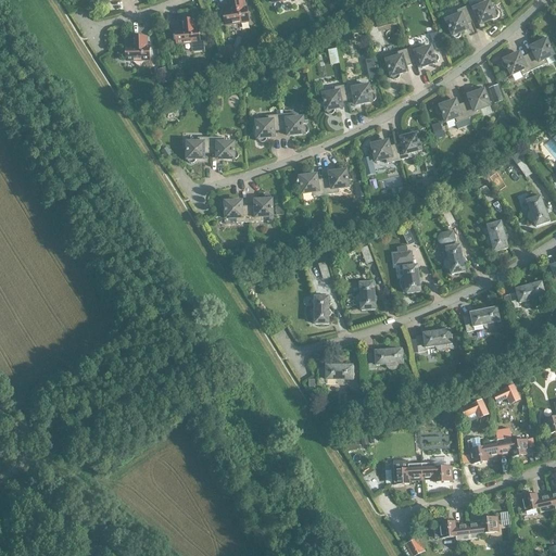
[(237,0),(229,1),(230,11),(224,12),(226,26),(250,22),(248,8),(244,9),(242,0),(237,0)]
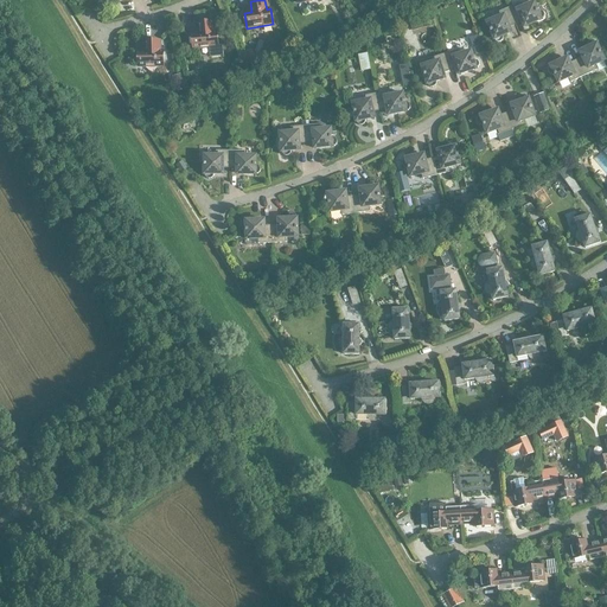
[(300,10),(327,4),(326,0),(313,0),(299,4),(300,10)]
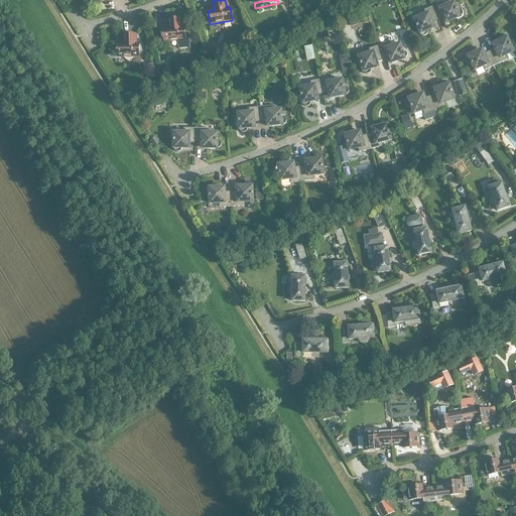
[(443,2),(432,7),(438,21),(443,18),(445,23),(461,17),(462,16),(463,16),(463,15),(463,14),(463,13),(463,12),(462,11),(462,10),(461,9),(460,9),(459,9),(458,9),(455,2),(445,6),(443,2)]
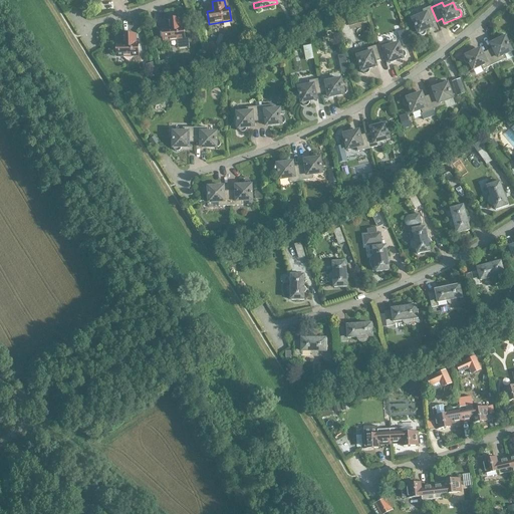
[(437,21),(431,7),(420,12),(422,15),(413,19),(419,34),(420,35),(421,36),(422,36),(423,36),(424,36),(425,35),(426,34),(427,33),(427,32),(427,31),(426,31),(433,28),(431,23),(437,21)]
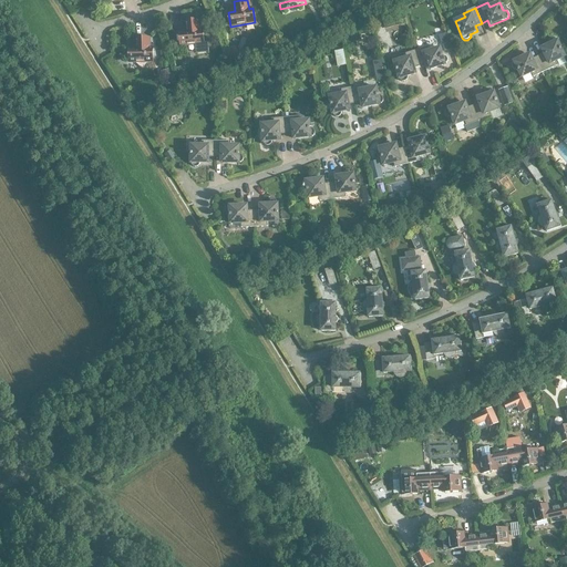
[(185,21),(186,31),(178,32),(181,47),(205,43),(203,30),(199,30),(199,20),(185,21)]
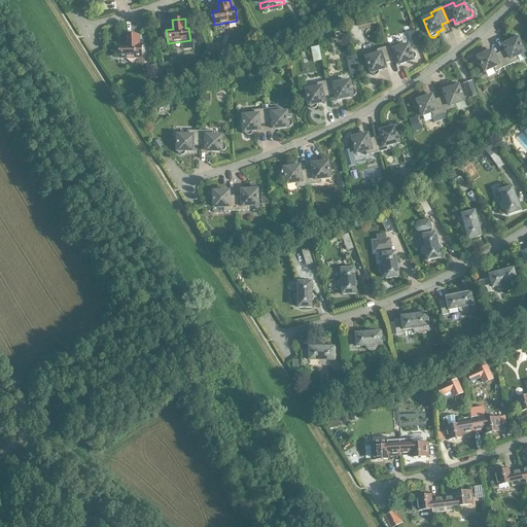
[(300,19),(285,26),(288,33),(303,26),(300,19)]
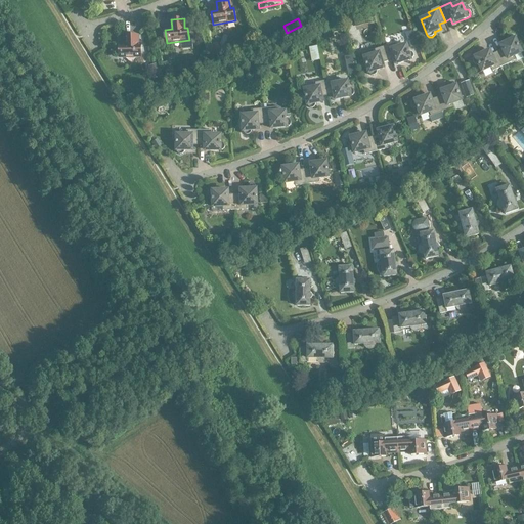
[(356,23),(358,31),(369,29),(367,20),(356,23)]
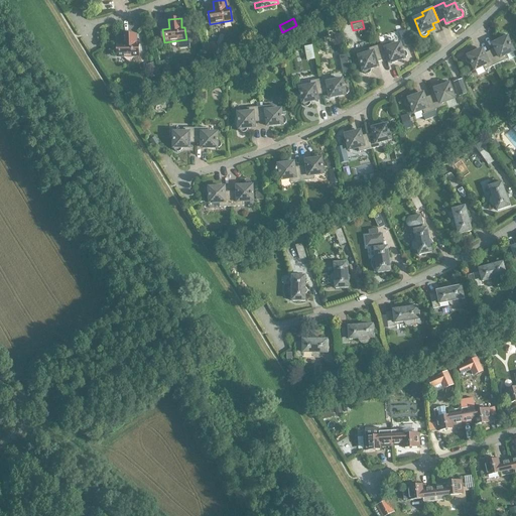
[(407,31),(400,33),(403,42),(410,39),(407,31)]
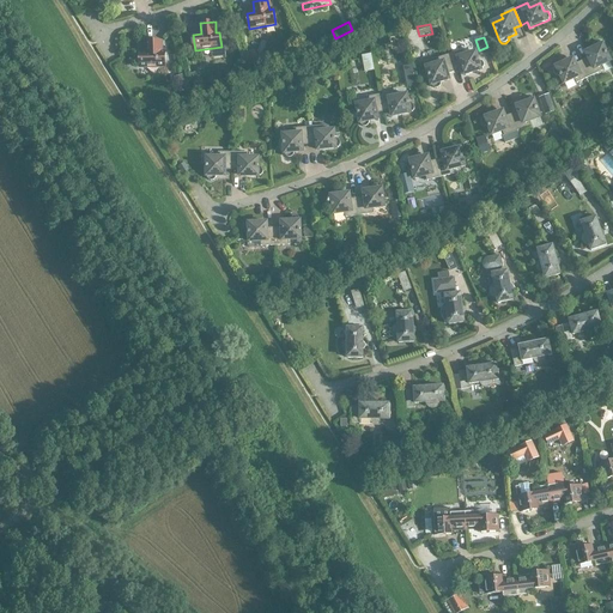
[(146,42),(147,52),(139,53),(140,67),(167,67),(165,52),(162,52),(162,41),(146,42)]
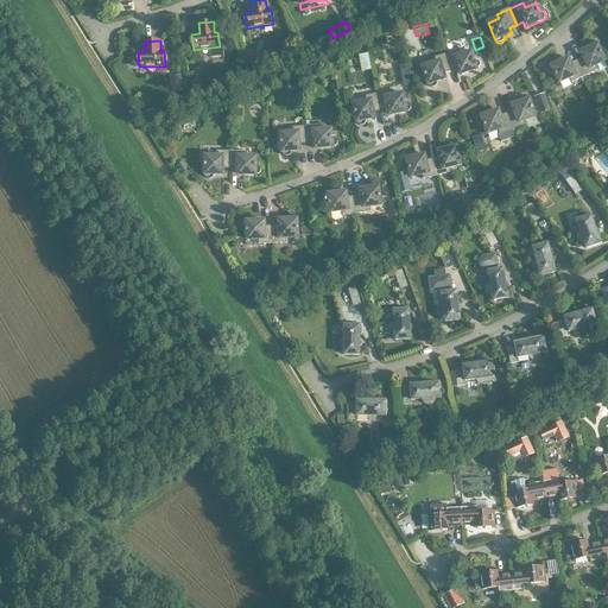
[(583,57),(577,61),(584,76),(597,70),(596,65),(606,61),(597,44),(597,43),(596,43),(595,42),(594,42),(593,42),(591,42),(590,43),(589,44),(589,46),(589,48),(589,49),(581,52),(583,57)]
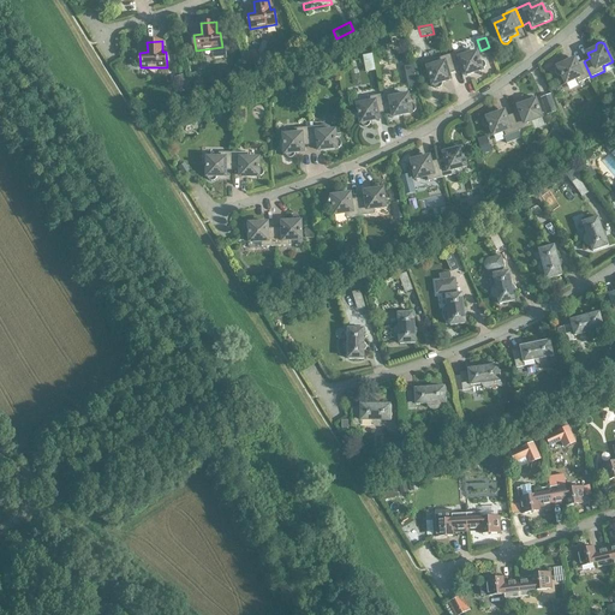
[(465,51),(451,55),(457,72),(463,70),(465,76),(483,70),(484,70),(485,69),(487,66),(487,65),(487,64),(485,63),(484,61),(483,61),(482,60),(481,60),(479,61),(477,52),(466,55),(465,51)]
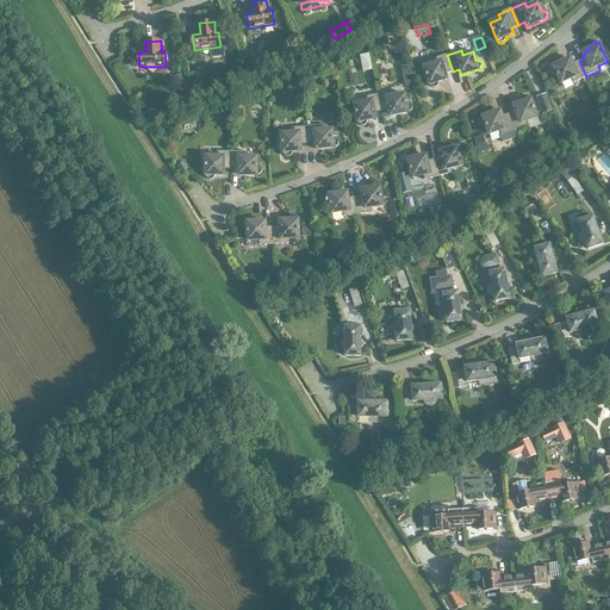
[(249,53),(244,55),(250,68),(259,64),(256,57),(251,60),(249,53)]
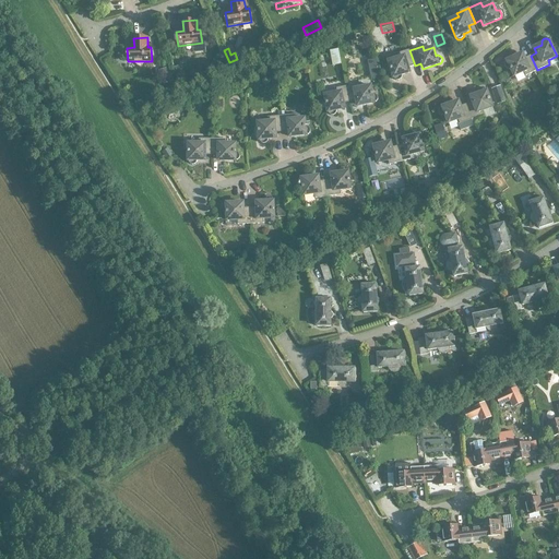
[(409,50),(388,57),(393,78),(394,79),(394,80),(395,80),(396,81),(397,81),(399,81),(400,81),(401,80),(402,79),(402,78),(402,76),(402,75),(409,73),(408,68),(415,66),(409,50)]
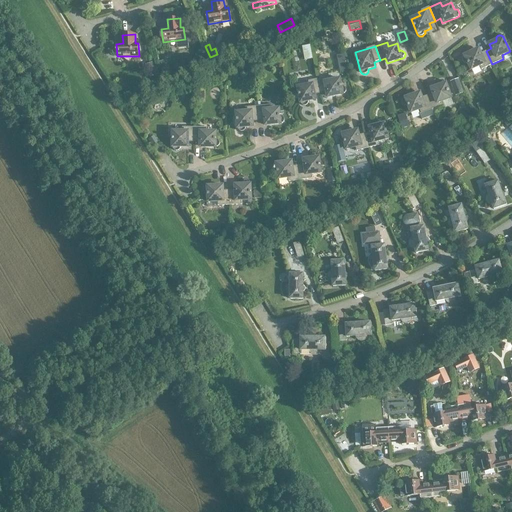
[(482,70),(492,64),(486,51),(481,54),(478,49),(464,56),(463,56),(463,57),(462,58),(462,59),(462,60),(462,61),(463,62),(463,63),(464,63),(465,64),(466,64),(467,64),(468,63),(471,70),(480,66),(482,70)]
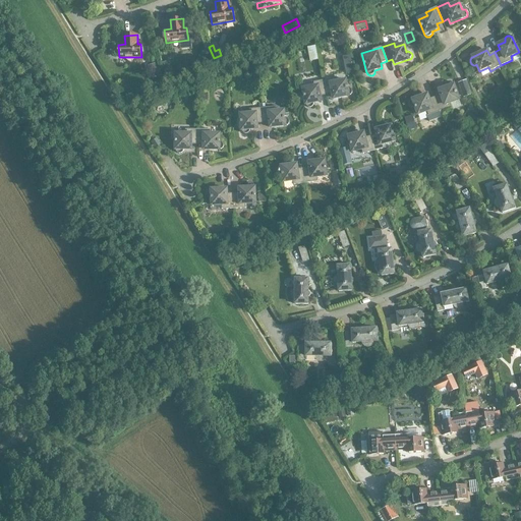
[(351,55),(342,57),(344,65),(353,63),(351,55)]
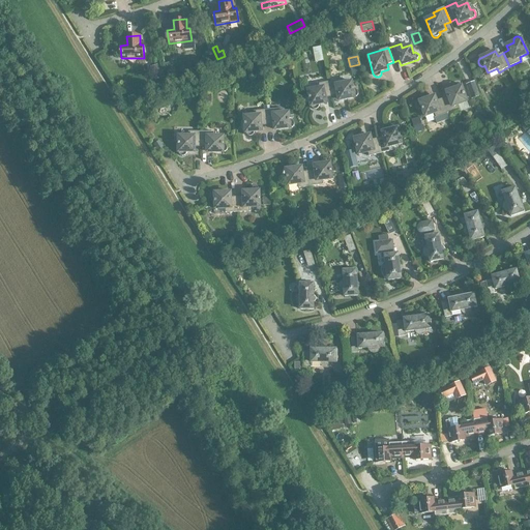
[(172,63),(164,65),(167,75),(175,72),(172,63)]
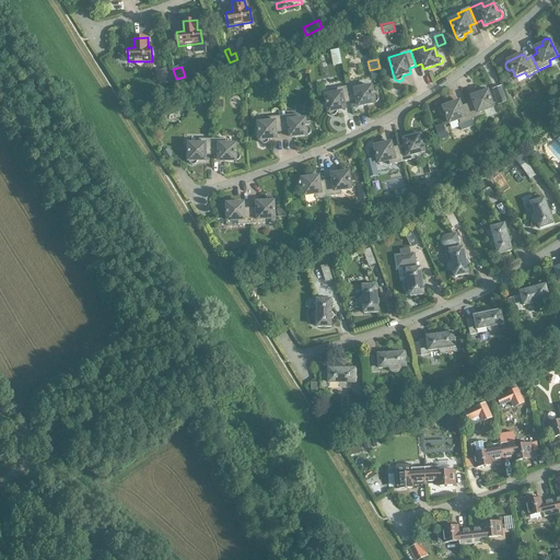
[(168,69),(159,72),(163,85),(173,82),(168,69)]
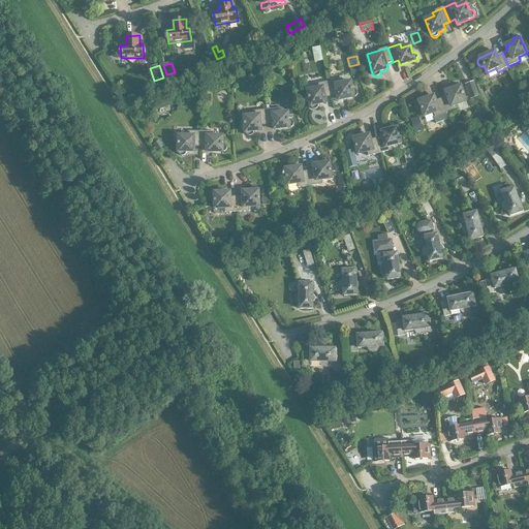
[(341,80),(329,82),(332,97),(338,95),(339,100),(354,97),(355,97),(356,97),(356,96),(358,95),(358,94),(358,93),(358,92),(358,91),(356,90),(355,90),(354,89),(353,89),(352,89),(351,82),(342,84),(341,80)]
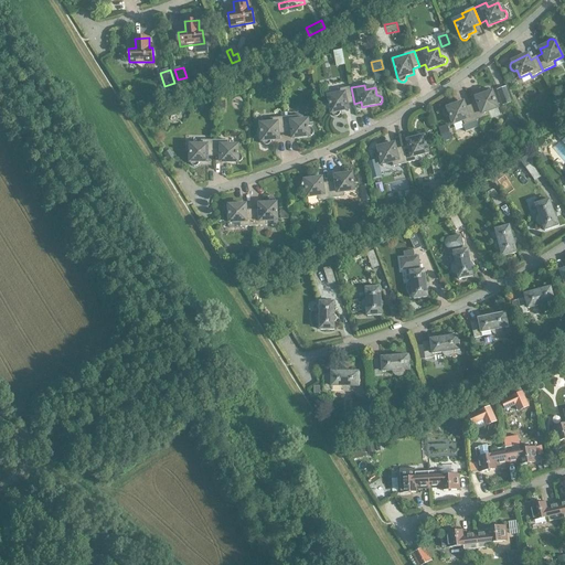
[(354,104),(351,87),(338,89),(339,94),(328,96),(331,114),(332,114),(332,115),(332,116),(333,116),(334,117),(336,117),(337,117),(338,117),(339,116),(340,116),(340,115),(340,114),(340,112),(349,110),(348,105),(354,104)]
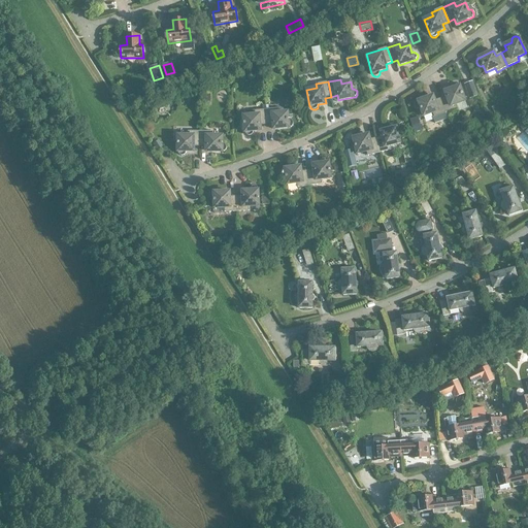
[(447,96),(440,98),(447,113),(458,108),(459,112),(468,109),(460,86),(460,85),(459,85),(458,84),(457,84),(456,84),(455,84),(454,84),(453,85),(453,86),(452,87),(452,88),(452,89),(444,92),(447,96)]
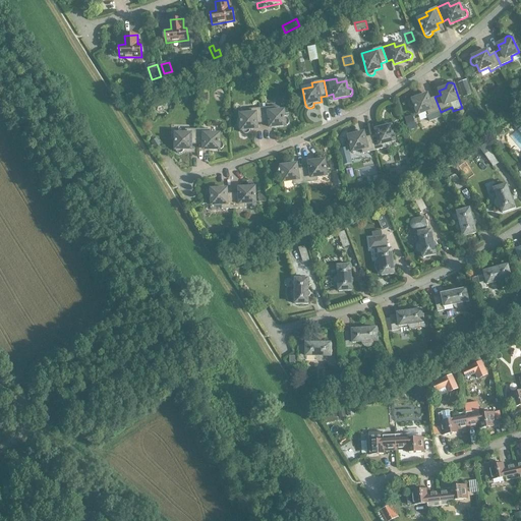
[(470,87),(462,90),(464,97),(472,94),(470,87)]
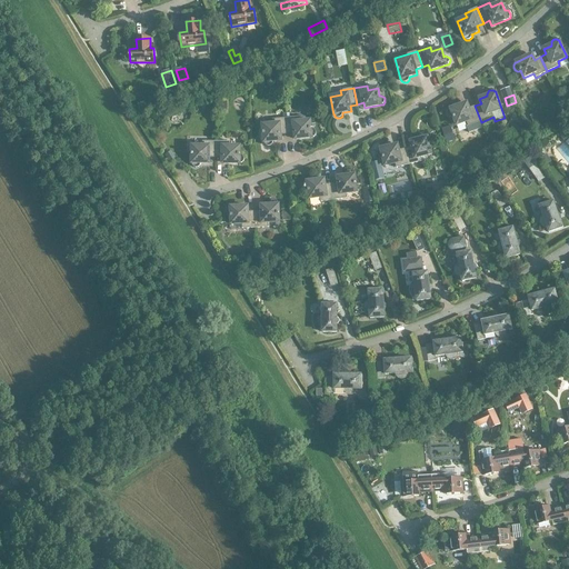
[(448,112),(448,113),(448,116),(449,116),(449,117),(450,117),(451,118),(452,118),(453,118),(457,126),(467,122),(468,127),(467,127),(469,133),(483,128),(481,122),(475,106),(469,108),(467,103),(450,109),(449,110),(448,111),(448,112)]
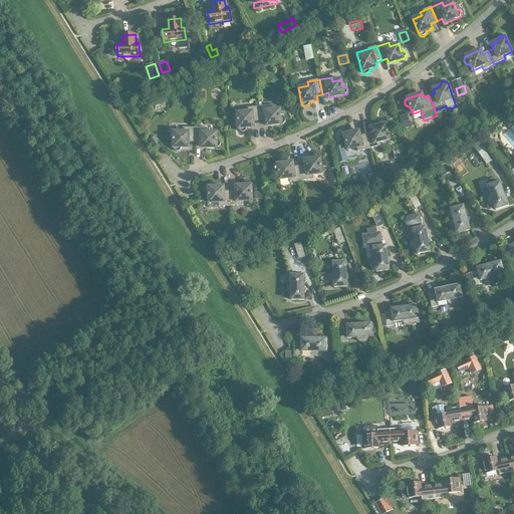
[(270,105),(258,106),(260,121),(266,121),(266,126),(282,124),(283,124),(284,124),(285,123),(285,122),(285,121),(285,120),(285,119),(285,118),(284,117),(283,116),(282,116),(281,116),(280,108),(271,109),(270,105)]
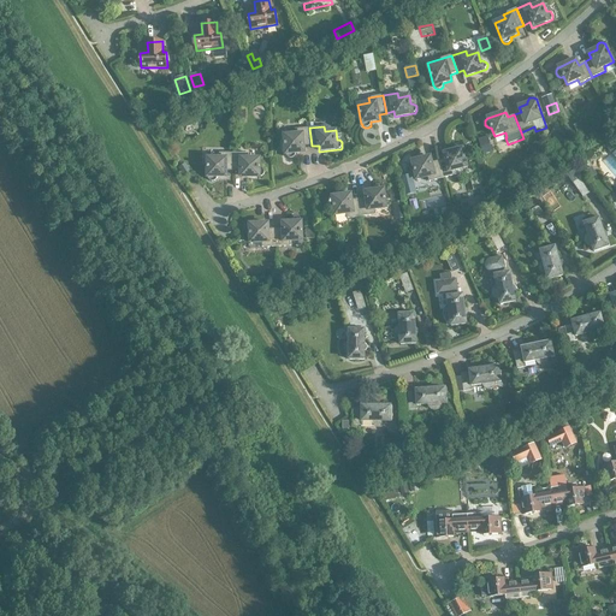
[(312,146),(309,128),(295,129),(296,135),(284,135),(286,154),(286,155),(286,157),(288,158),(289,159),(290,159),(291,159),(292,159),(294,158),(295,157),(295,155),(296,154),(296,153),(304,153),(304,147),(312,146)]
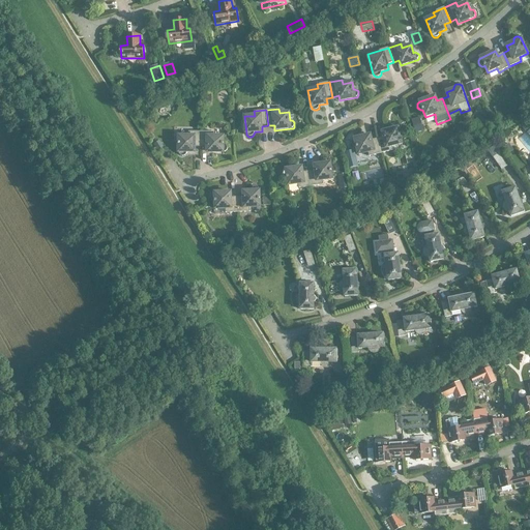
[(420,116),(412,118),(416,133),(425,129),(424,123),(423,124),(420,116)]
